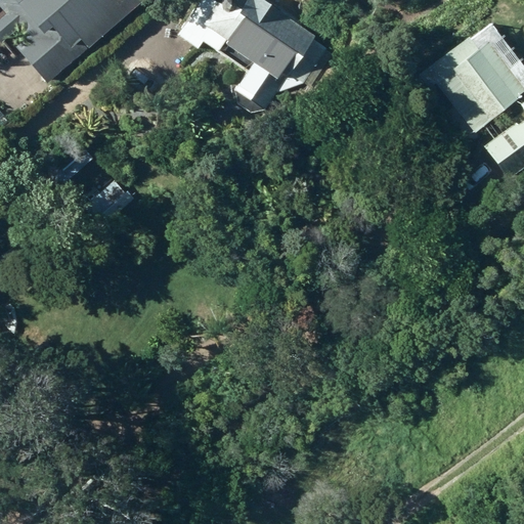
[(0,43),(16,29),(25,39),(14,48),(46,84),(76,58),(68,49),(78,40),(87,48),(141,0),(0,0),(0,10),(3,14),(0,16),(0,43)]
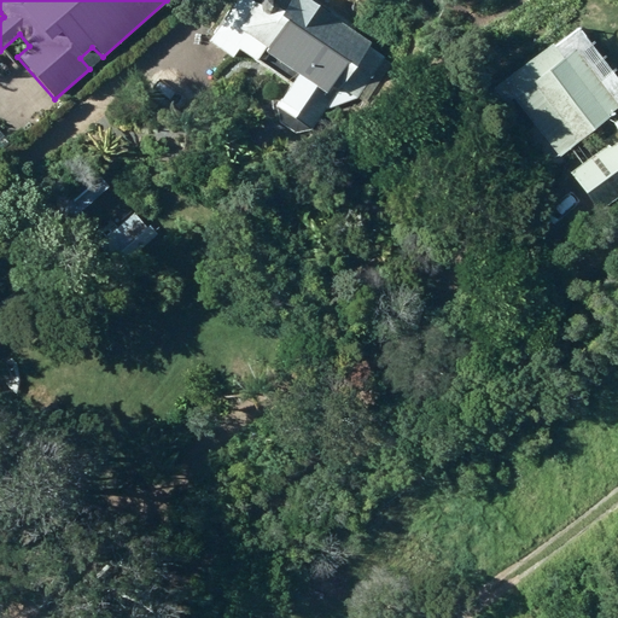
[(233,0),(204,40),(235,63),(243,52),(290,87),(277,104),(310,130),(334,97),(325,91),(340,69),(348,74),(368,46),(307,0),(289,0),(283,9),(269,0),(257,0),(252,7),(243,0),(233,0)]
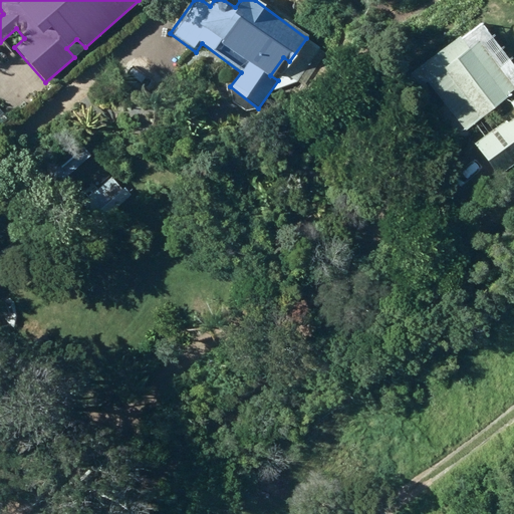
[(426,82),(465,131),(507,96),(506,95),(513,88),(513,85),(478,40),(426,82)]
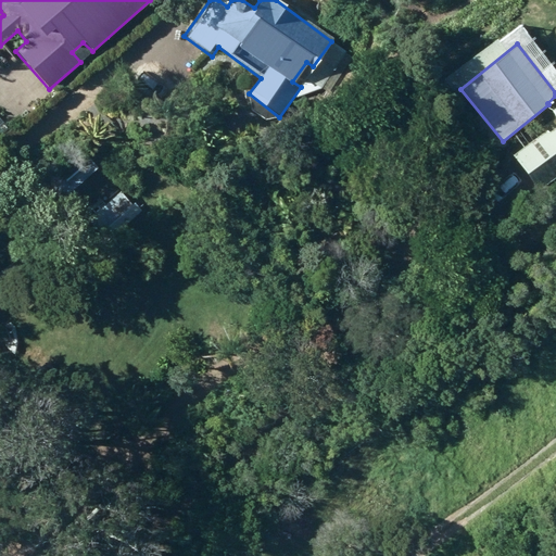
[(555,108),(552,111),(555,116),(555,129),(525,152),(545,180),(555,173),(555,108)]
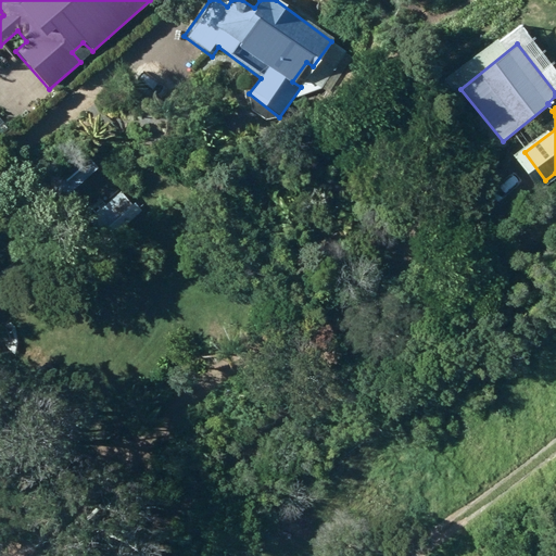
[(103,235),(135,204),(111,178),(79,209),(103,235)]
